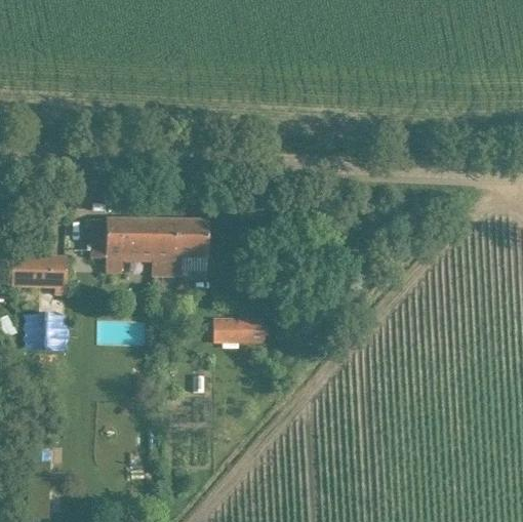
[(122,256),(155,256),(155,255),(175,256),(175,219),(92,218),(92,239),(91,257),(107,257),(107,272),(122,272),(122,256)]
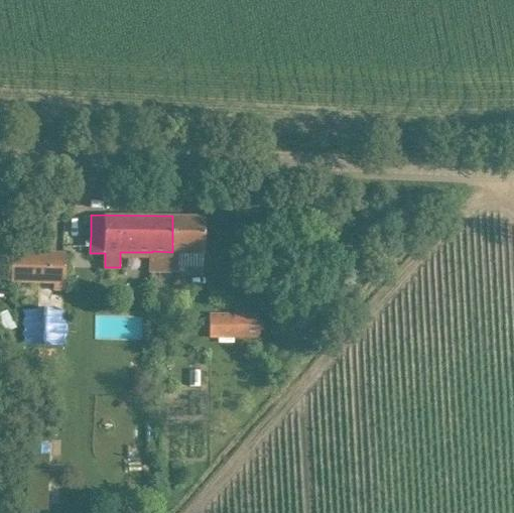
[(152,251),(152,252),(152,270),(179,271),(179,252),(206,252),(207,236),(207,216),(172,216),(172,252),(152,251)]
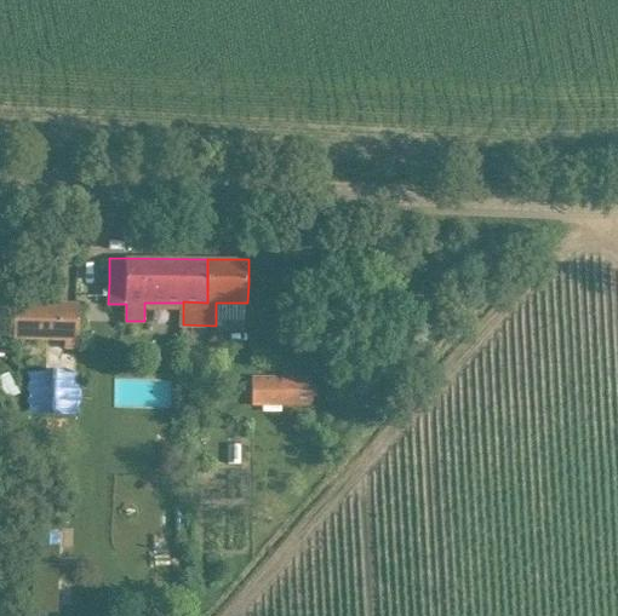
[(15,337),(80,338),(80,304),(16,303),(15,337)]
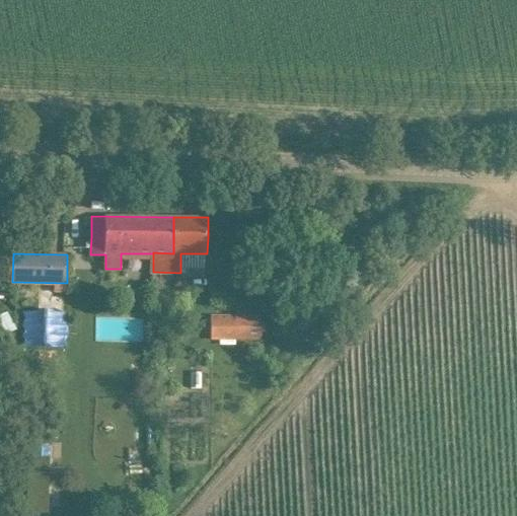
[(262,338),(263,316),(212,315),(211,338),(235,339),(235,338),(262,338)]
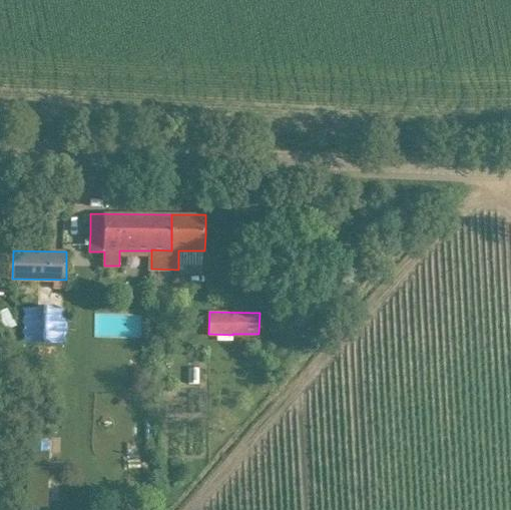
[(199,367),(189,367),(189,382),(199,382),(199,367)]
